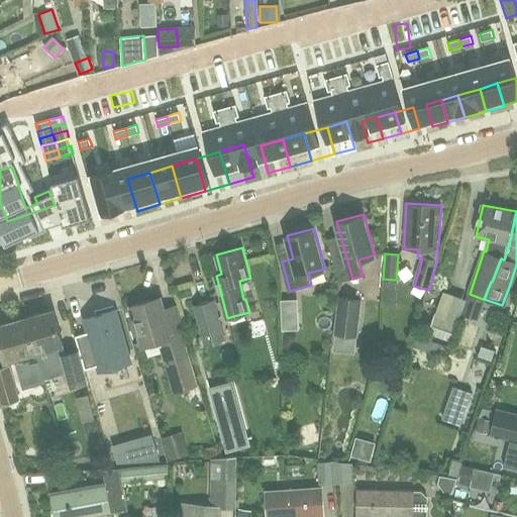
[(477,317),(483,299),(470,294),(463,313),(477,317)]
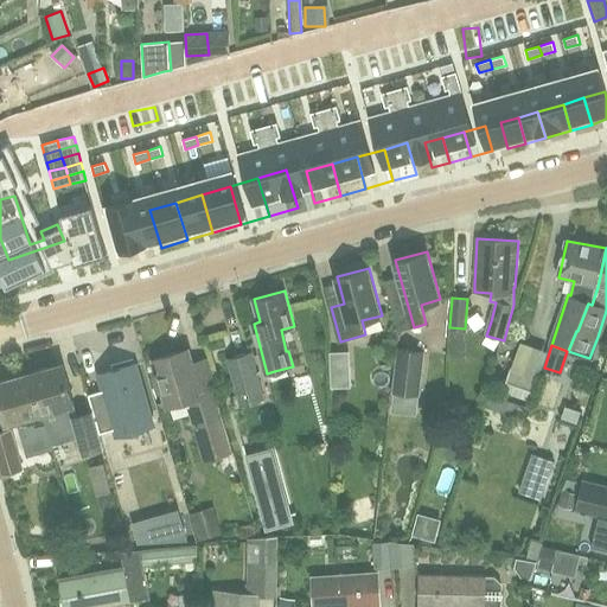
[(420,394),(425,352),(400,349),(395,391),(420,394)]
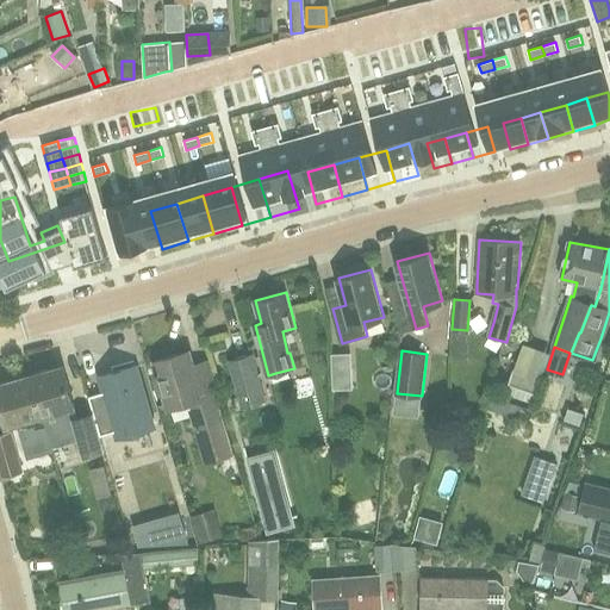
[(203,394),(191,352),(155,361),(168,408),(190,403),(207,464),(232,456),(215,391),(203,394)]
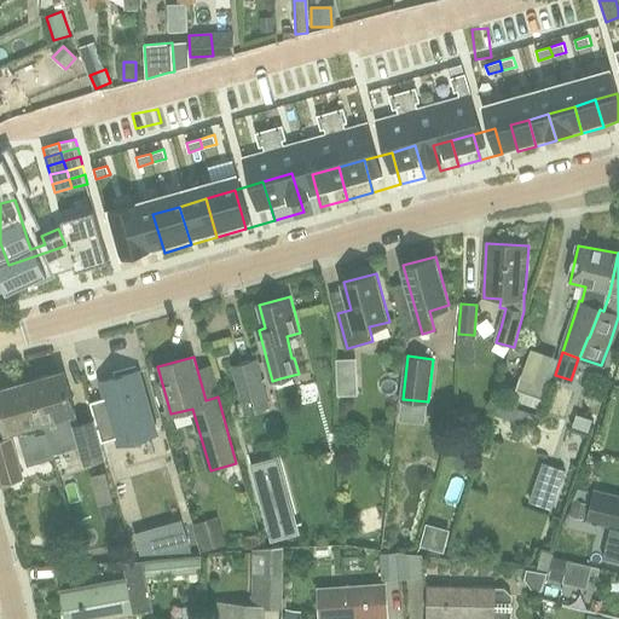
[(354,358),(339,359),(339,376),(354,375),(354,358)]
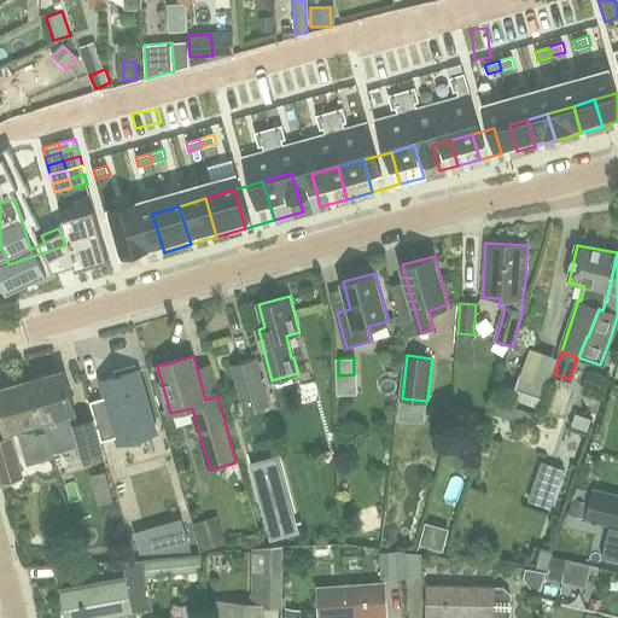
[(264,388),(256,360),(232,366),(240,394),(264,388)]
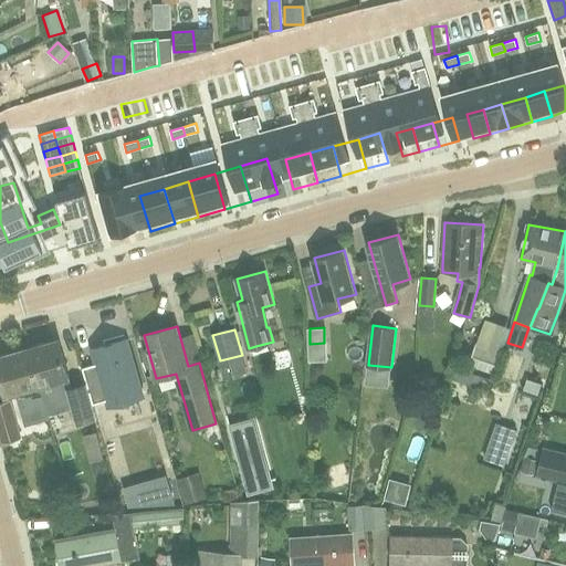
[(42,390),(43,396),(49,415),(50,415),(49,411),(73,405),(69,388),(66,378),(70,377),(60,338),(30,347),(42,390)]
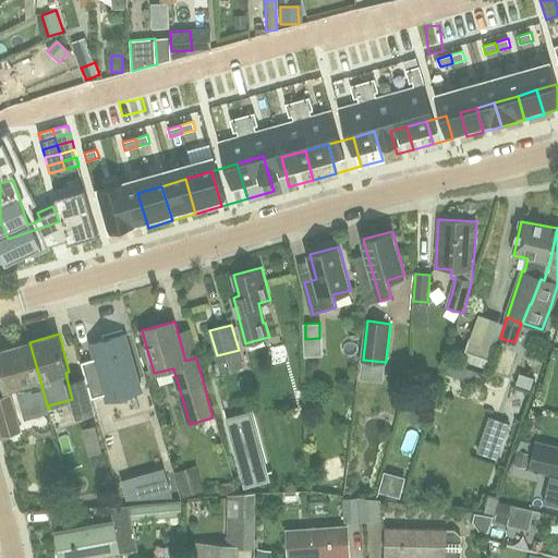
[(87,377),(93,398),(107,393),(108,396),(140,386),(125,335),(93,344),(97,358),(83,362),(87,377)]
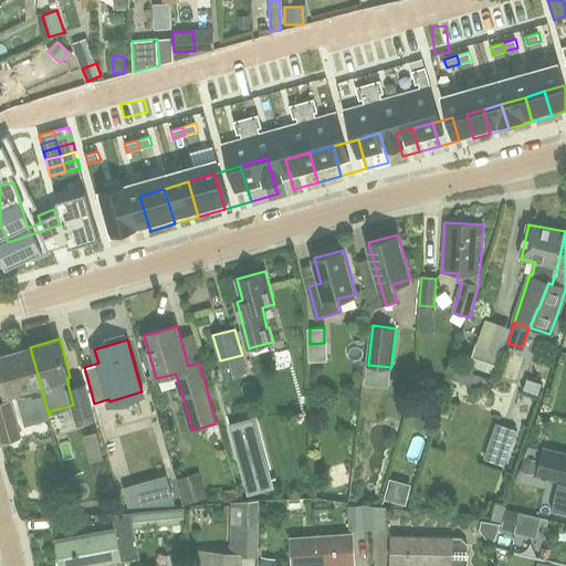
[(493,374),(501,354),(475,346),(469,365),(493,374)]
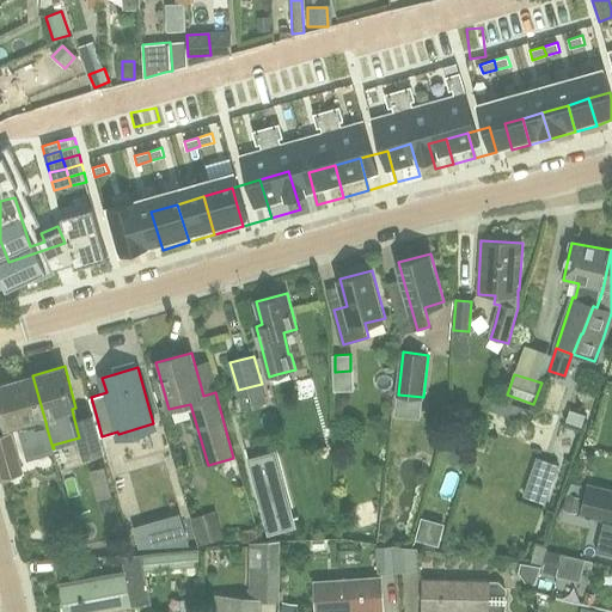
[(46,422),(32,375),(0,384),(0,401),(7,427),(17,424),(26,458),(53,451),(47,428),(36,430),(35,426),(46,422)]
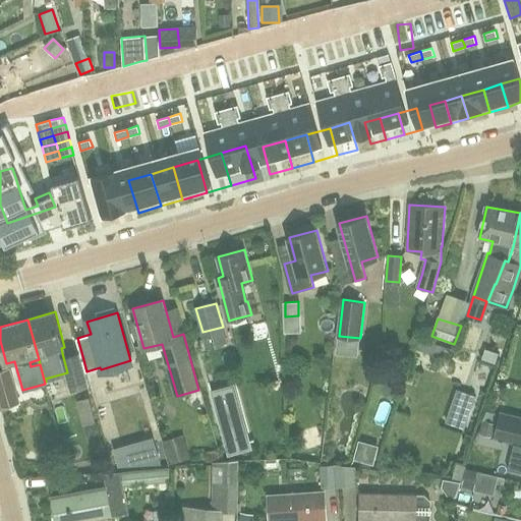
[(440,358),(444,346),(427,340),(423,352),(440,358)]
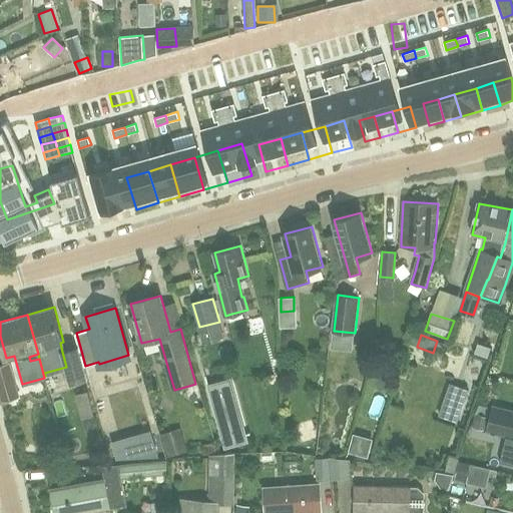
[(80,347),(62,352),(66,367),(70,383),(88,378),(85,366),(80,347)]
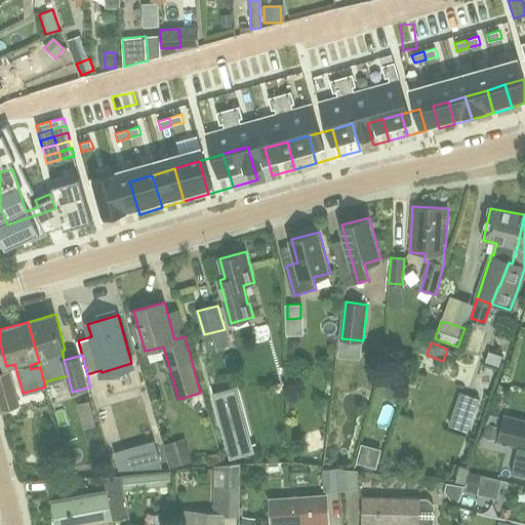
[(0,395),(4,410),(21,405),(11,371),(0,374),(0,395)]
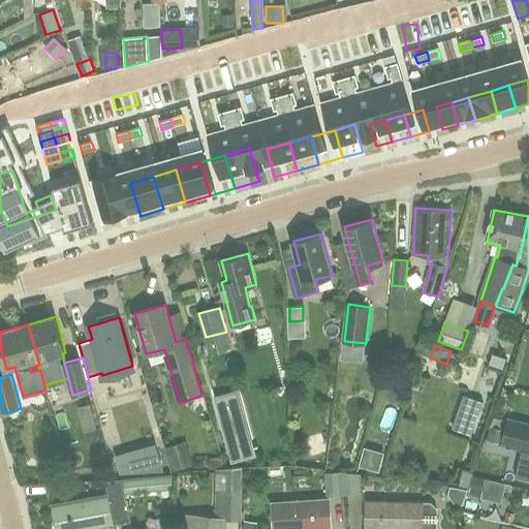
[(528,450),(528,422),(507,417),(501,445),(528,450)]
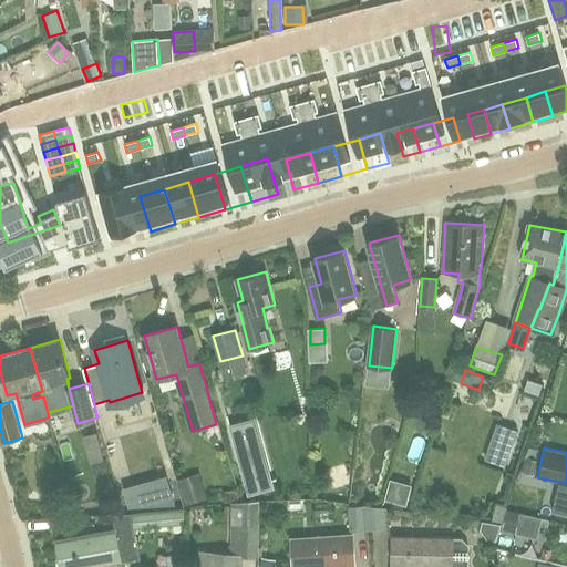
[(536,476),(540,461),(526,456),(522,471),(536,476)]
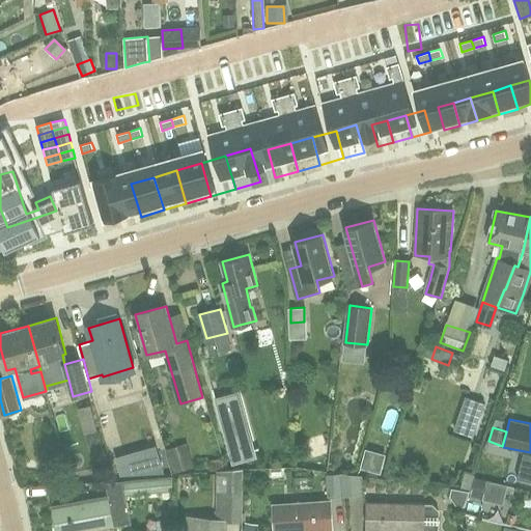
[(155,442),(124,451),(132,473),(148,473),(163,472),(157,451),(155,442)]
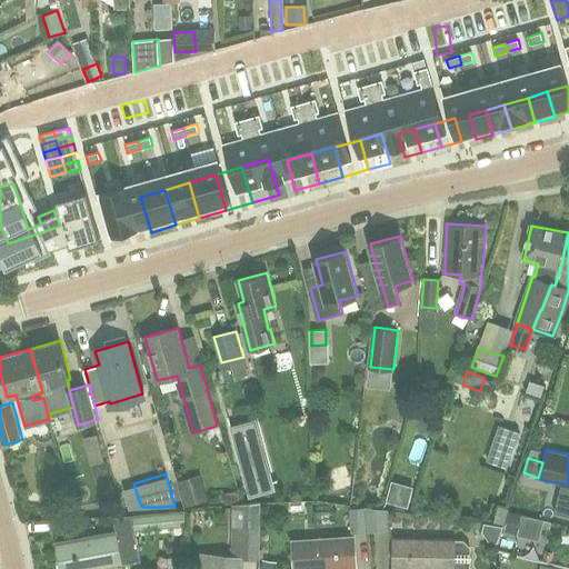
[(187,507),(208,500),(200,476),(179,482),(187,507)]
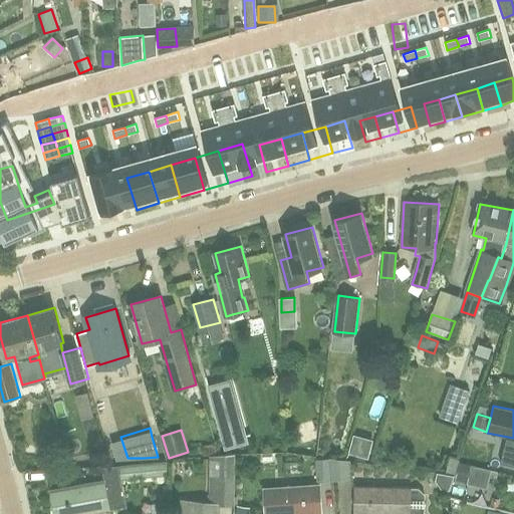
[(513,439),(507,438),(500,463),(513,466),(513,439)]
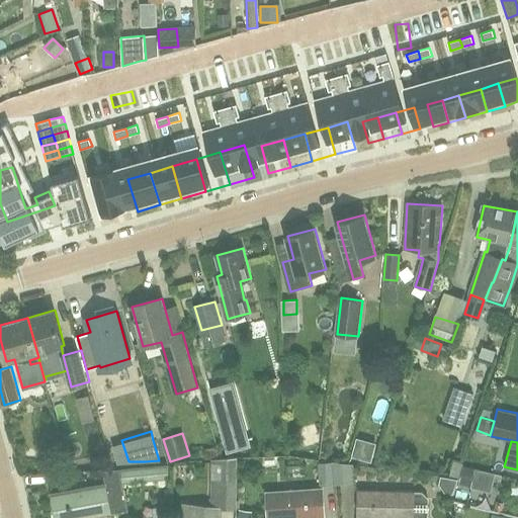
[(80,469),(75,450),(66,453),(72,472),(80,469)]
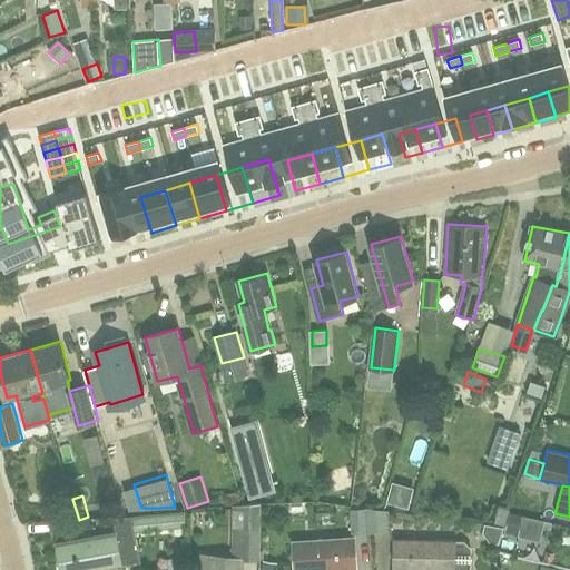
[(259,559),(261,529),(261,503),(235,508),(234,528),(232,556),(202,553),(199,569),(242,569),(243,558),(259,559)]
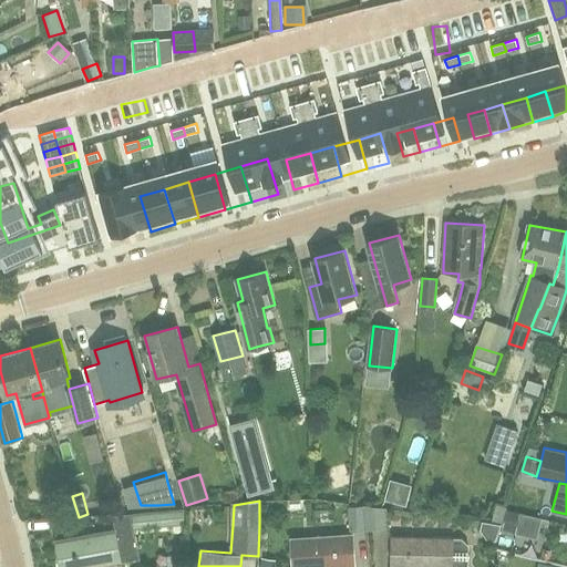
[(350,532),(367,531),(370,531),(367,505),(364,505),(349,506),(350,532)]
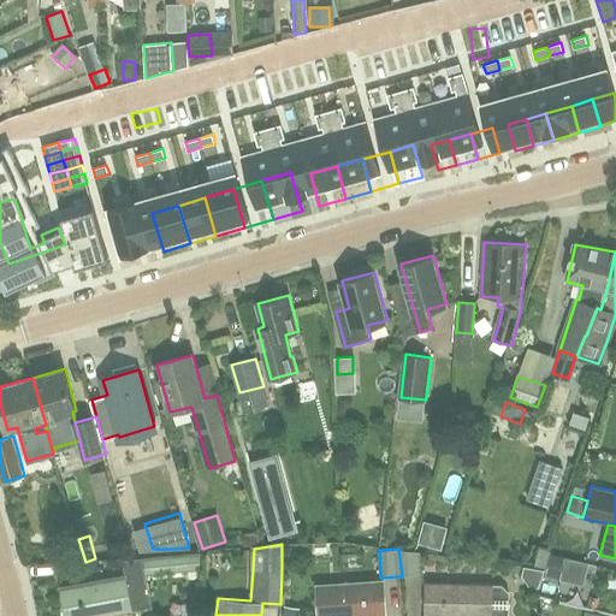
[(402,576),(422,574),(421,552),(409,551),(398,549),(402,576)]
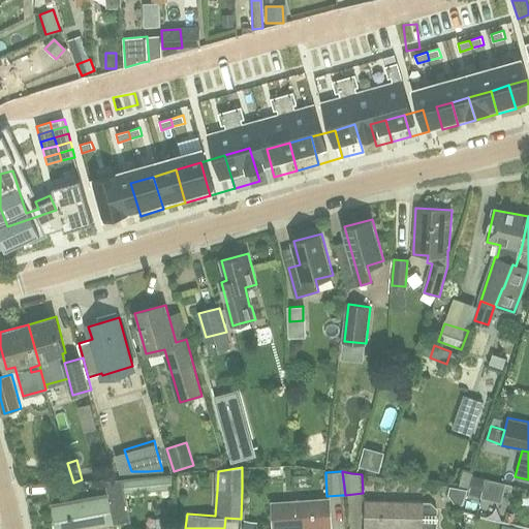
[(50,473),(51,484),(67,481),(66,472),(50,473)]
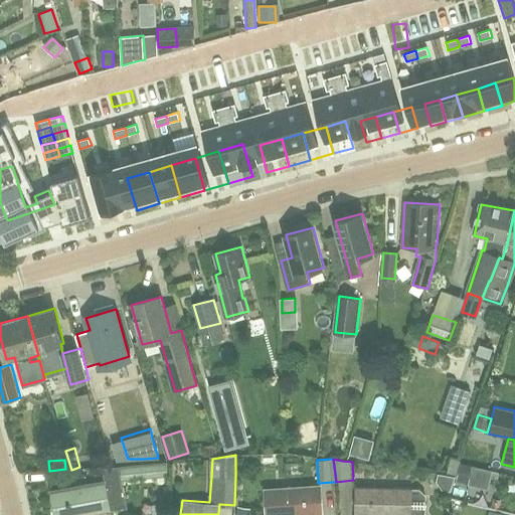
[(122,480),(168,476),(167,462),(121,467),(122,480)]
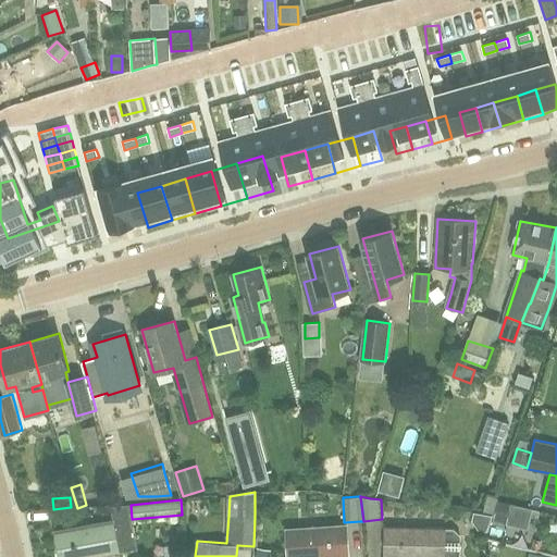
[(492,516),(491,519),(507,523),(512,504),(496,500),(492,516)]
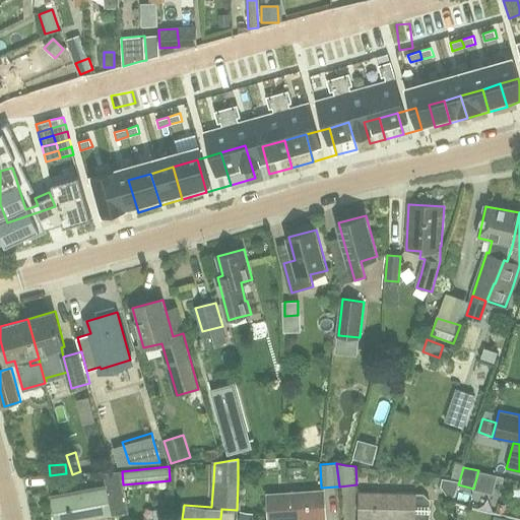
[(454,497),(458,484),(459,481),(443,478),(441,486),(447,495),(454,497)]
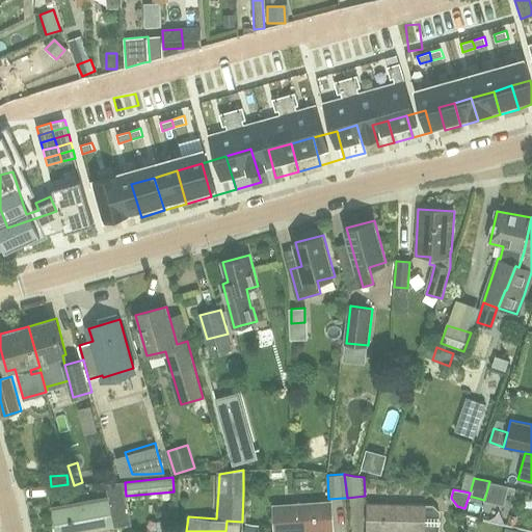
[(57,531),(86,531),(114,527),(108,498),(53,508),(57,531)]
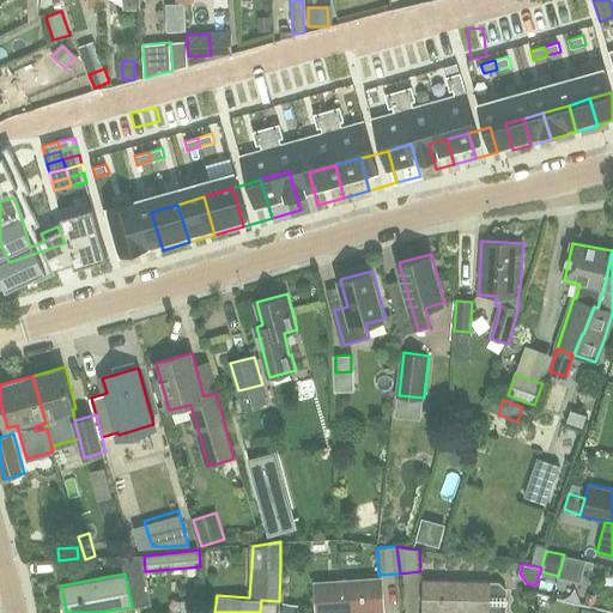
[(317,612),(378,612),(383,612),(381,578),(316,583),(317,612)]
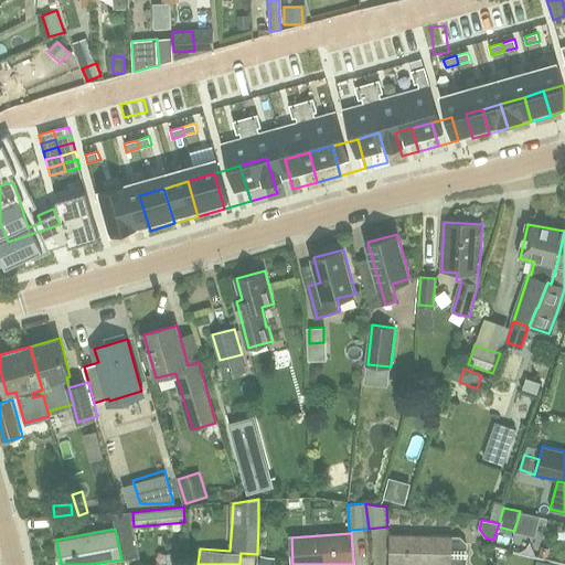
[(452,536),(452,535),(393,534),(391,564),(464,564),(467,563),(468,543),(460,536),(452,536)]
